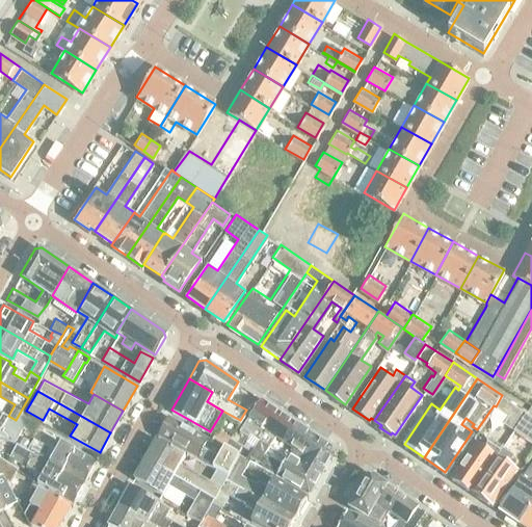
[(526,412),(502,395),(496,406),(507,415),(504,420),(515,427),(526,412)]
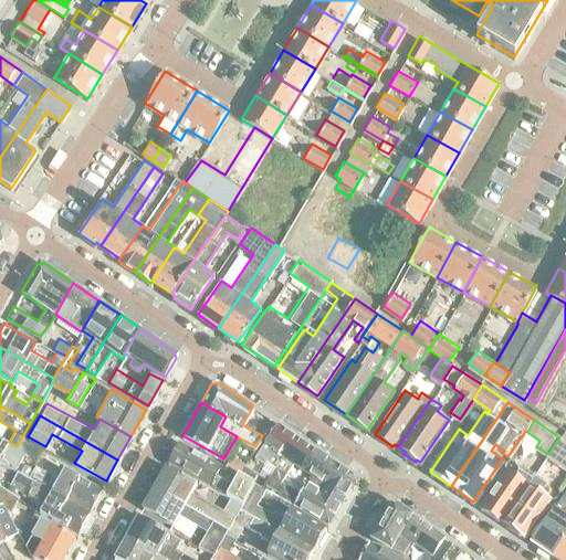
[(278,422),(254,455),(263,462),(265,458),(274,464),(282,453),(293,460),(302,466),(314,447),(295,433),(278,422)]
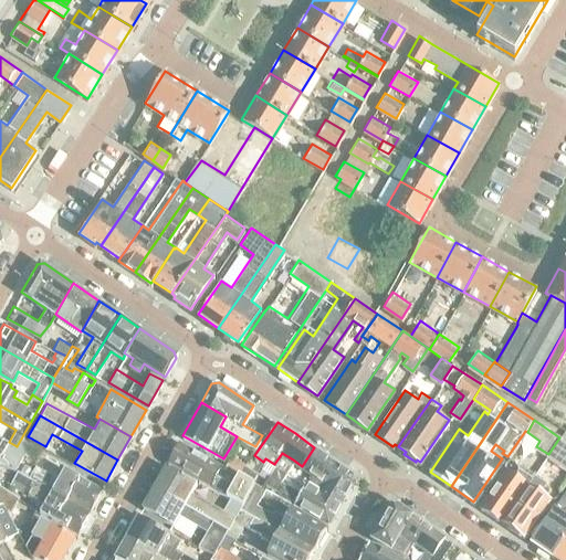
[(565,466),(565,441),(559,437),(548,454),(547,455),(565,466)]
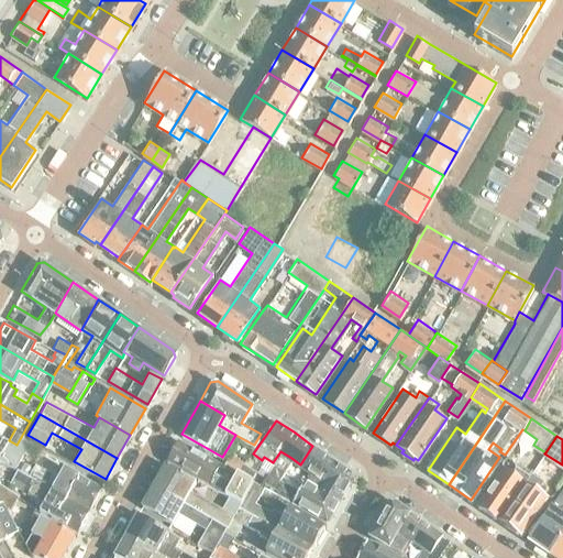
[(21,437),(17,445),(9,440),(0,453),(0,458),(14,467),(24,450),(25,451),(32,442),(21,437)]
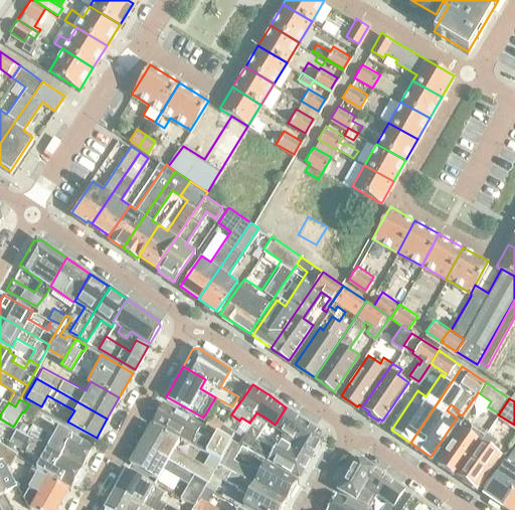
[(163,401),(153,419),(210,452),(221,458),(231,440),(228,438),(217,431),(212,440),(196,431),(201,422),(163,401)]
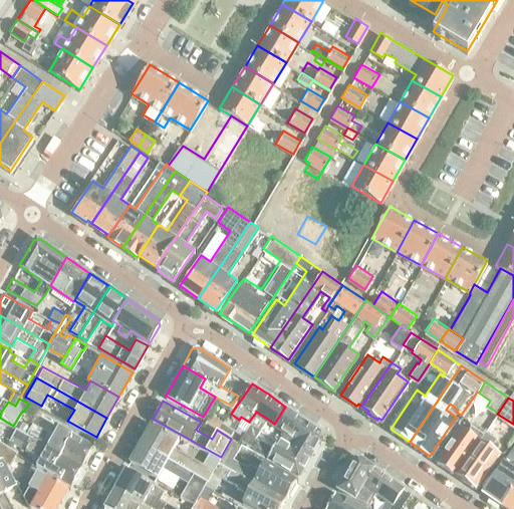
[(285,407),(274,424),(283,430),(280,436),(292,442),(311,453),(321,435),(319,430),(285,407)]
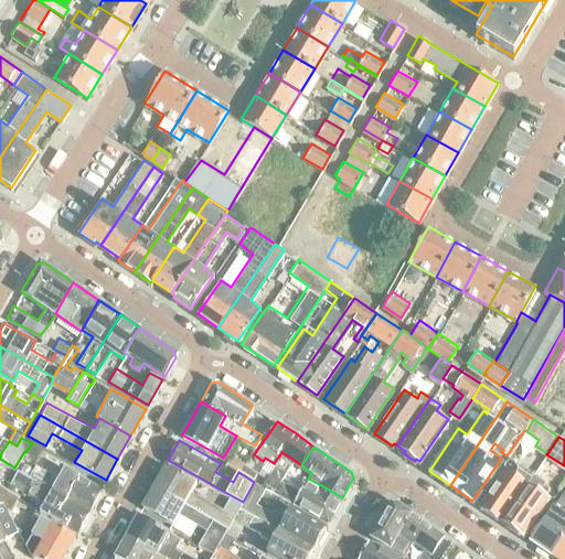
[(274,463),(274,464),(285,471),(292,459),(281,452),(274,463)]
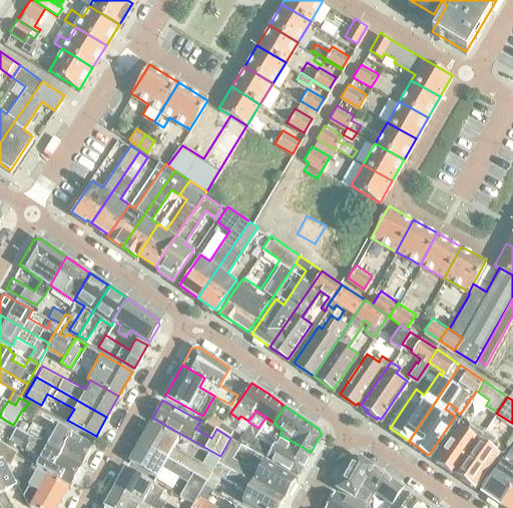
[(209,414),(204,423),(215,429),(221,420),(209,414)]
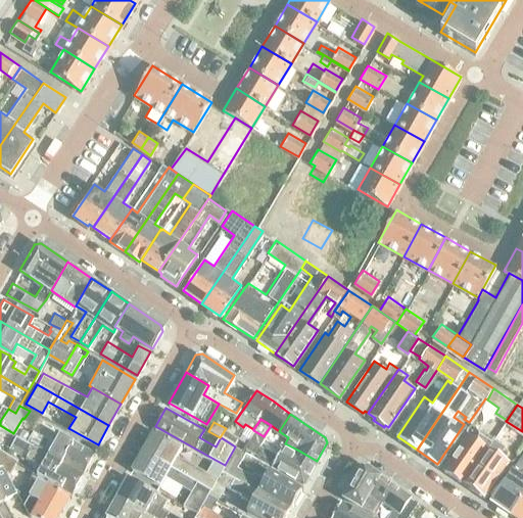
[(22,426),(17,434),(27,440),(83,472),(94,452),(59,431),(54,440),(33,428),(31,431),(22,426)]
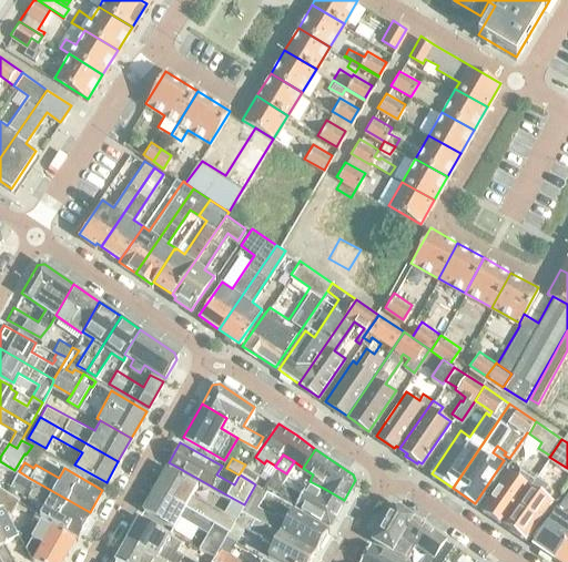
[(245,465),(239,474),(240,474),(252,482),(257,473),(245,465)]
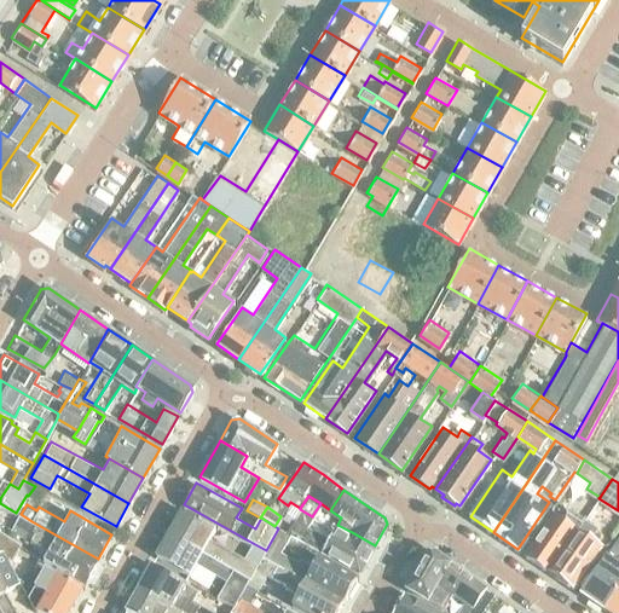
[(526,554),(550,571),(586,518),(571,507),(563,516),(555,512),(526,554)]
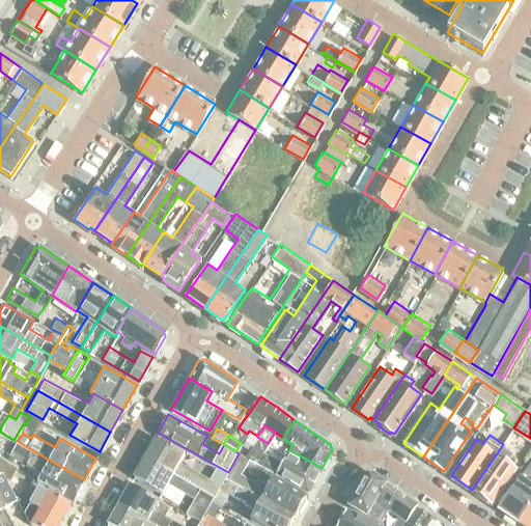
[(156,437),(144,457),(215,496),(226,476),(228,472),(217,466),(210,478),(179,461),(185,452),(156,437)]
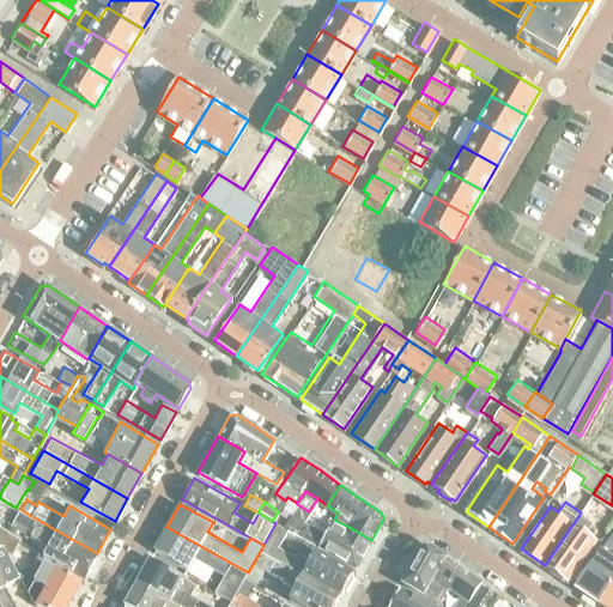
[(297,504),(283,527),(287,529),(356,568),(371,540),(349,527),(346,532),(331,522),(326,532),(304,520),(309,511),(297,504)]
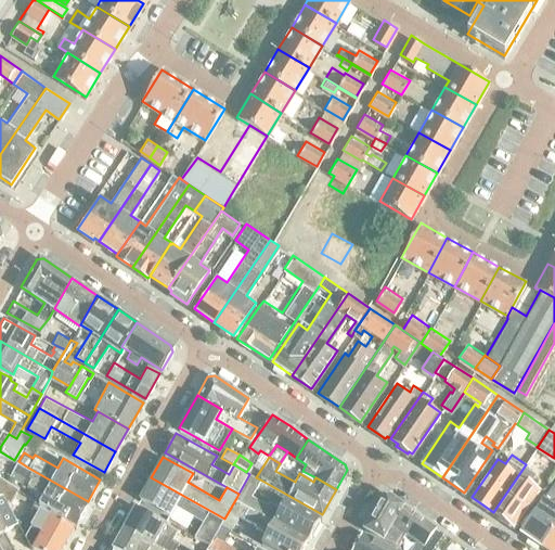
[(76,523),(88,501),(28,468),(18,461),(17,460),(9,474),(43,493),(38,502),(53,511),(76,523)]
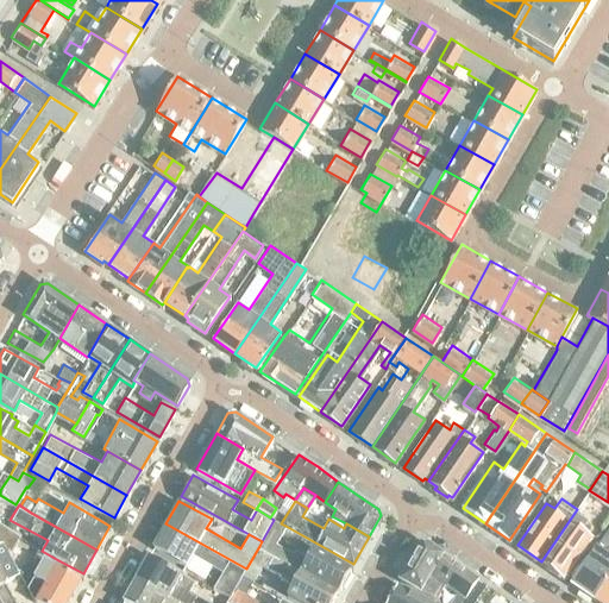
[(590,517),(577,509),(541,561),(563,576),(591,535),(588,533),(589,532),(583,528),(590,517)]
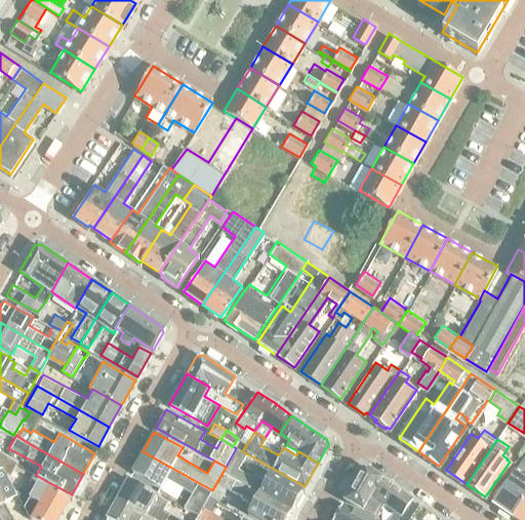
[(226,467),(224,471),(291,510),(303,489),(270,471),(266,479),(254,474),(253,477),(238,468),(239,465),(246,453),(242,451),(236,448),(226,467)]
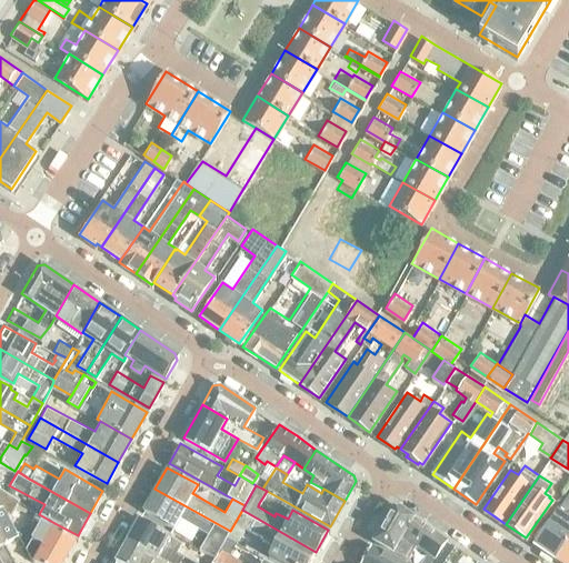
[(19,498),(0,486),(0,500),(9,515),(19,498)]
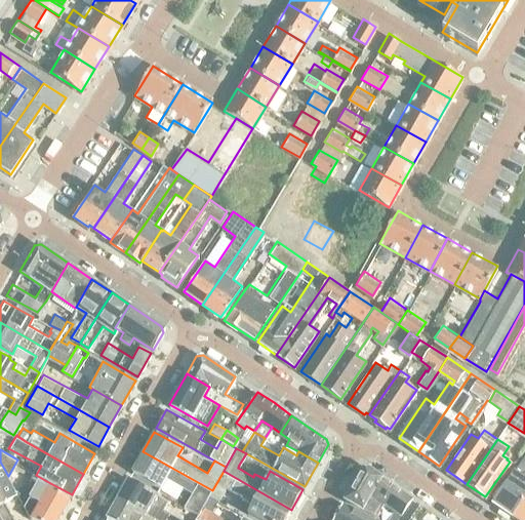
[(143,451),(131,471),(160,486),(165,476),(193,491),(185,506),(199,514),(204,506),(210,495),(212,490),(143,451)]
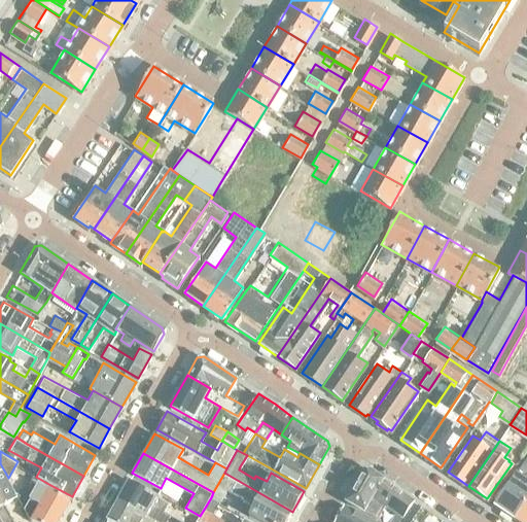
[(526,453),(516,470),(495,501),(499,503),(498,506),(514,517),(526,495),(526,453)]
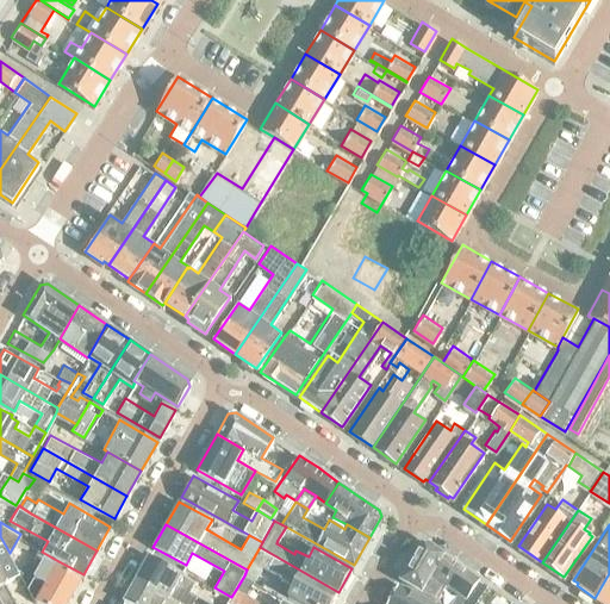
[(10,553),(0,536),(0,583),(6,579),(20,571),(10,553)]
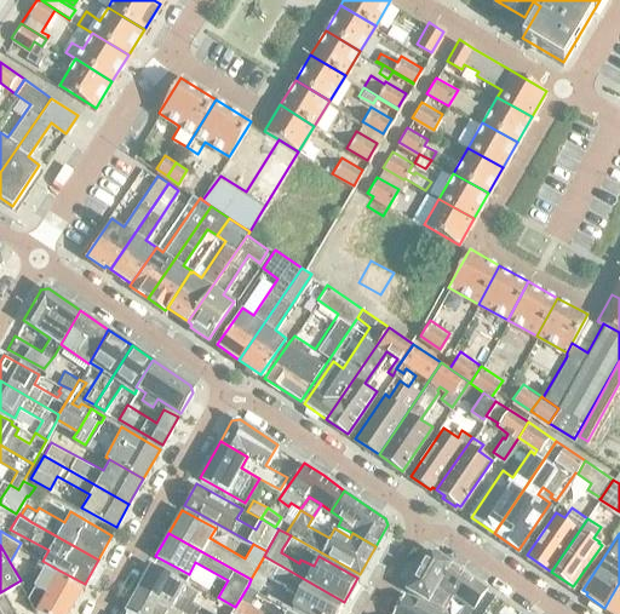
[(407,589),(441,608),(452,592),(437,583),(451,562),(434,551),(428,552),(407,589)]
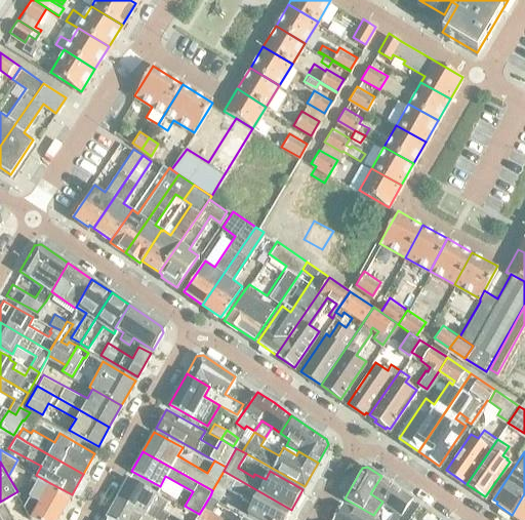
[(212,490),(210,495),(218,500),(225,487),(226,485),(243,494),(241,497),(252,503),(247,511),(263,519),(284,519),(291,510),(224,471),(212,490)]
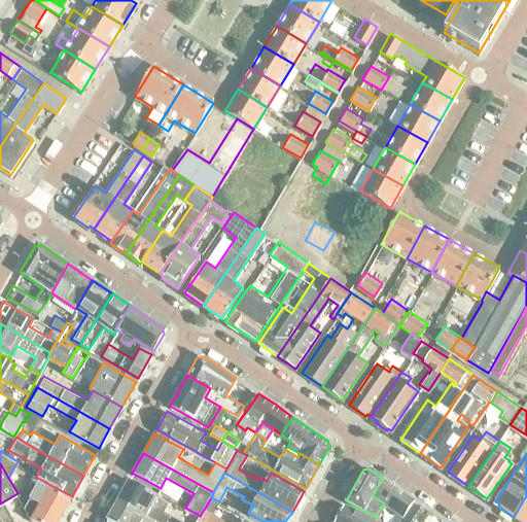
[(412,521),(423,506),(383,478),(372,495),(384,503),(394,511),(387,521),(412,521)]
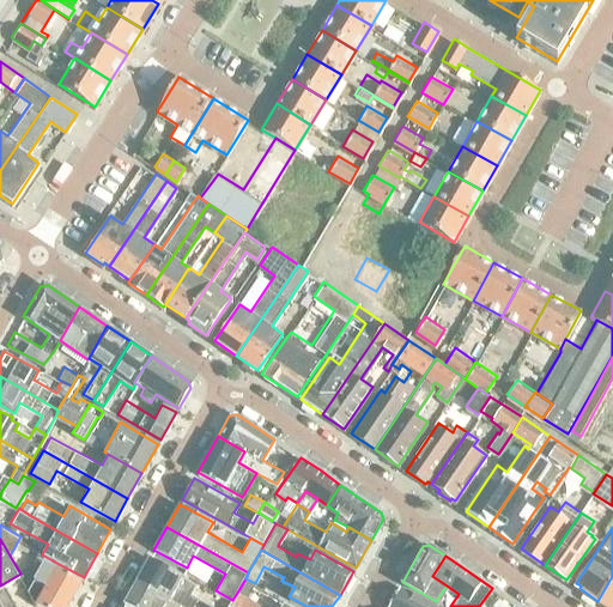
[(150,558),(137,581),(183,606),(213,606),(176,586),(182,576),(150,558)]
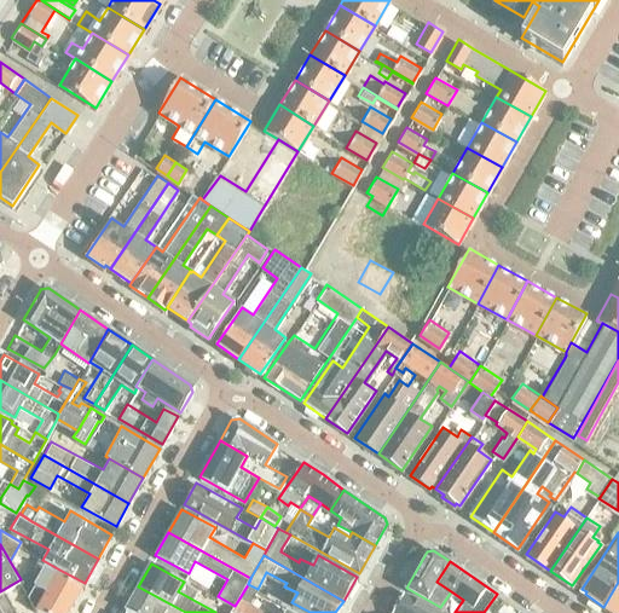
[(41,612),(67,612),(82,587),(44,566),(33,584),(35,585),(29,595),(35,607),(34,608),(41,612)]
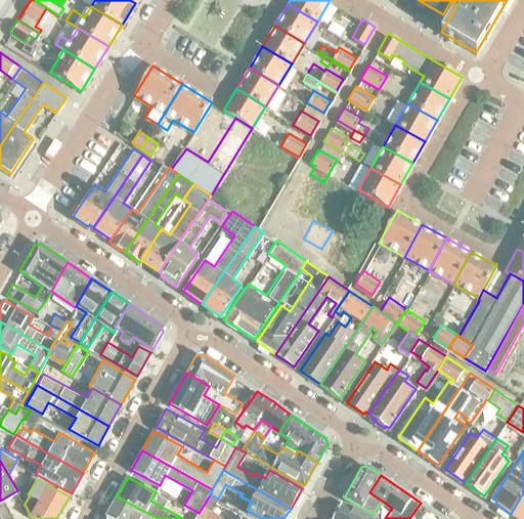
[(523,518),(523,492),(511,514),(519,518),(523,518)]
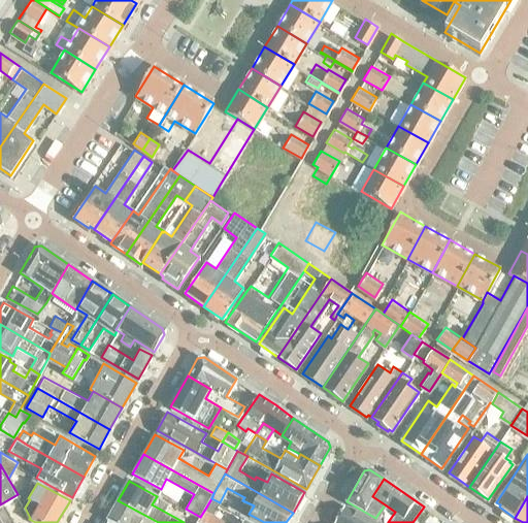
[(158,522),(118,500),(106,520),(111,522),(158,522)]
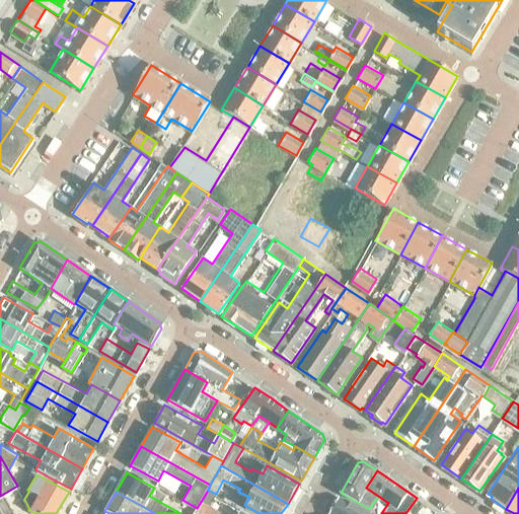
[(26,513),(24,513),(13,513),(3,495),(6,494),(5,493),(0,496),(0,513),(26,513)]
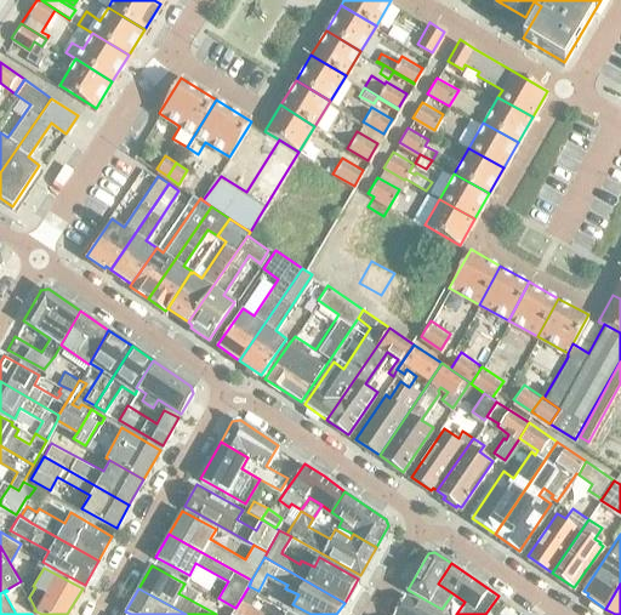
[(443,614),(405,593),(392,614),(443,614)]
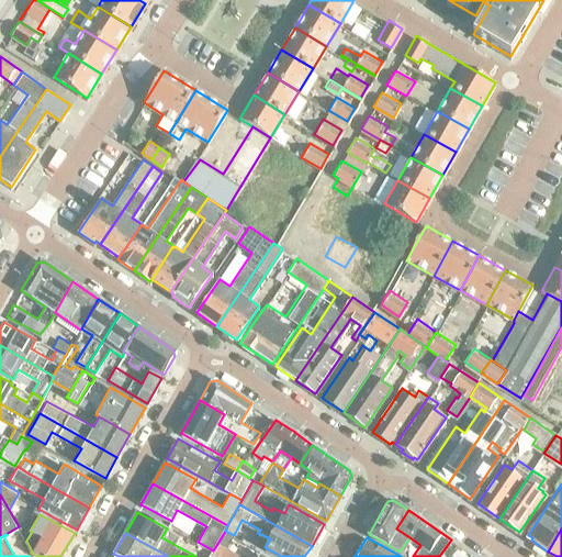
[(213,550),(211,556),(212,556),(263,556),(260,555),(259,556),(245,556),(218,542),(213,550)]
